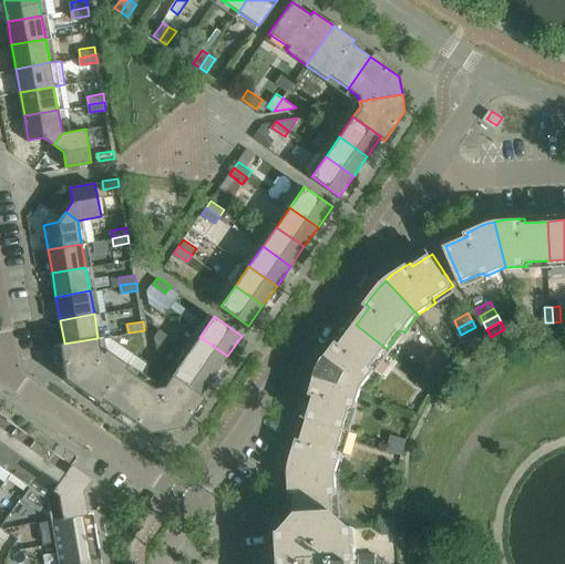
[(327,357),(322,366),(363,387),(377,369),(373,367),(387,349),(356,325),(342,344),(339,340),(327,357)]
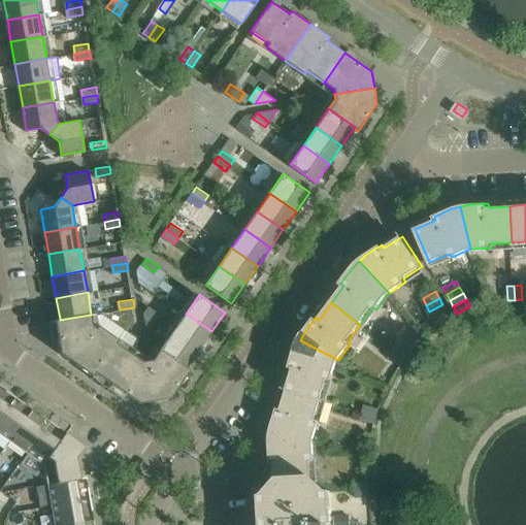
[(442,304),(429,312),(433,318),(446,310),(442,304)]
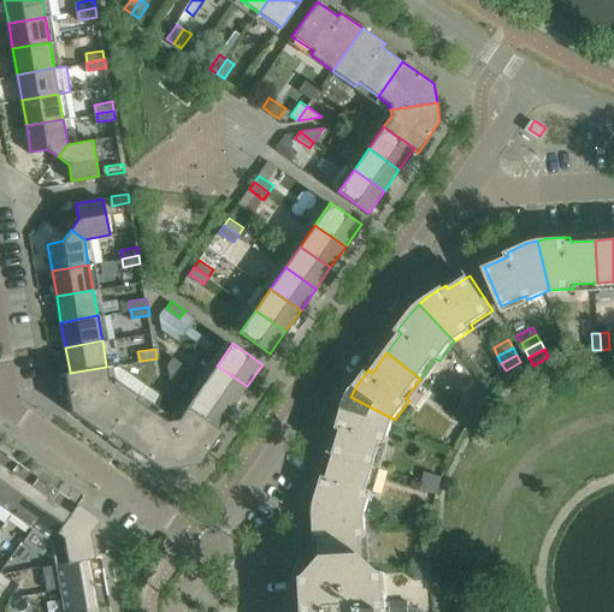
[(173,357),(169,363),(183,374),(188,367),(173,357)]
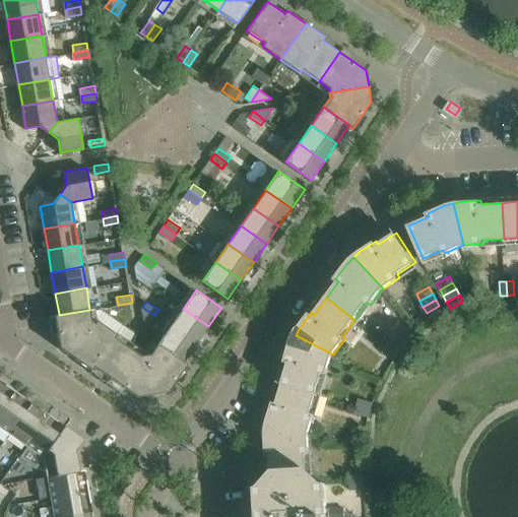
[(439,306),(427,313),(430,319),(443,312),(439,306)]
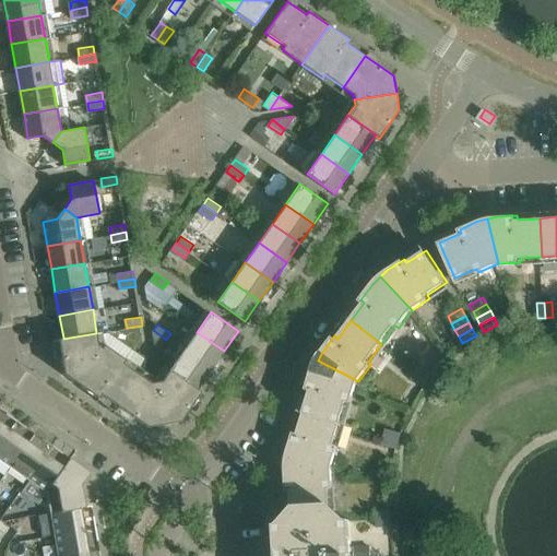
[(166,340),(153,330),(157,353),(166,340)]
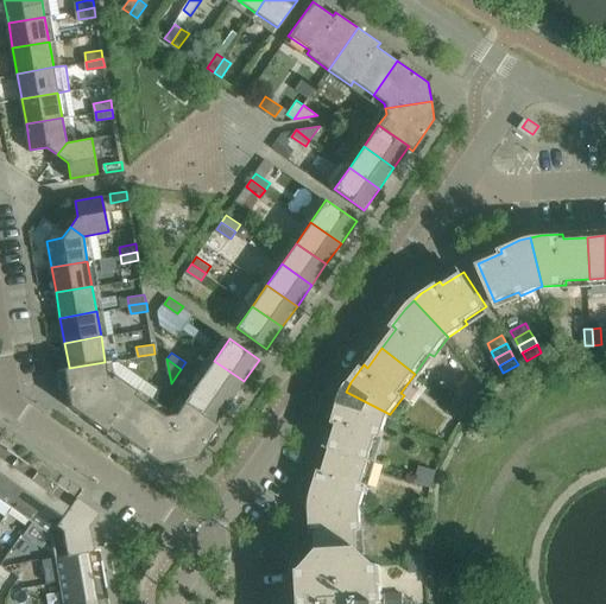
[(214,361),(199,381),(229,402),(244,381),(214,361)]
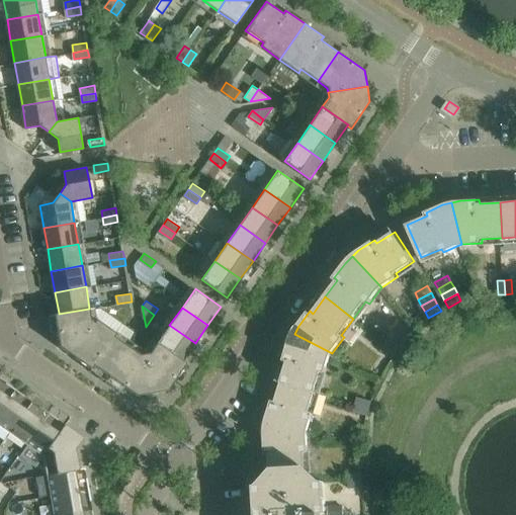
[(54,314),(60,346),(91,368),(93,365),(110,376),(132,347),(114,335),(116,332),(97,318),(95,322),(91,319),(89,309),(59,314),(59,313),(54,314)]
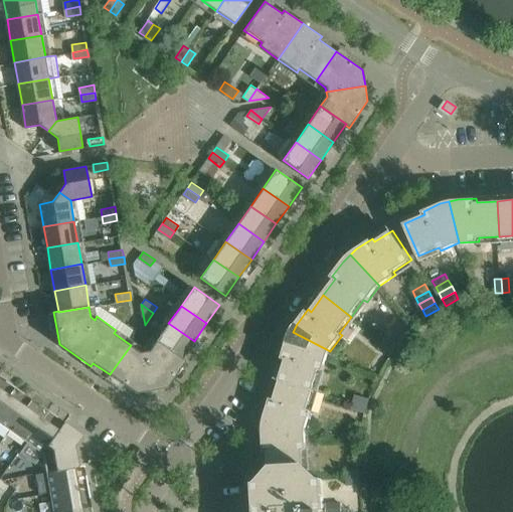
[(168,323),(156,341),(181,359),(182,358),(194,341),(168,323)]
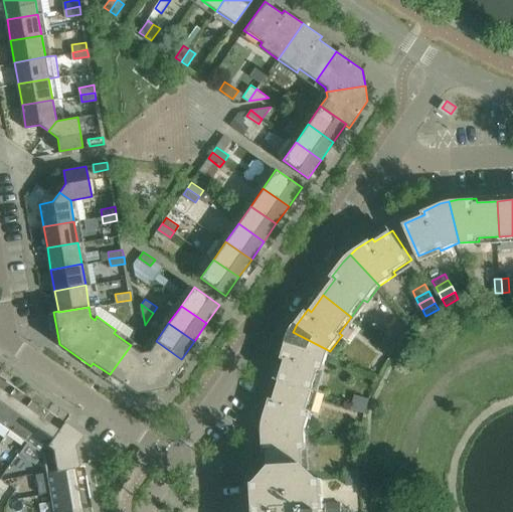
[(287,359),(281,378),(315,388),(321,369),(325,370),(330,351),(293,332),(289,340),(283,358),(287,359)]
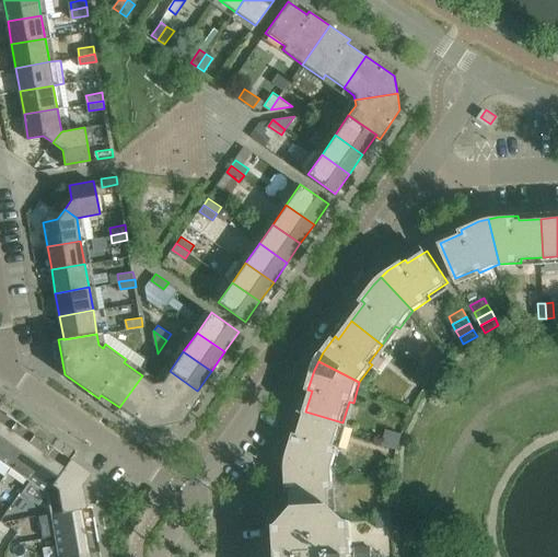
[(423,364),(418,371),(431,381),(436,374),(423,364)]
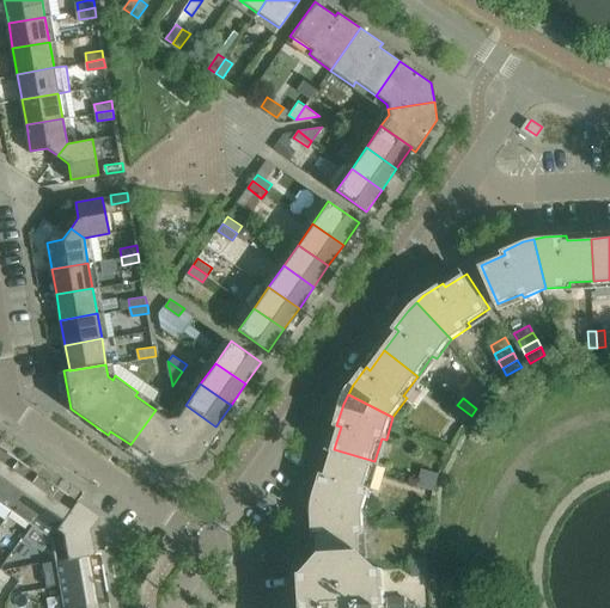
[(177,416),(172,417),(180,464),(197,460),(220,428),(217,425),(215,427),(185,405),(177,416)]
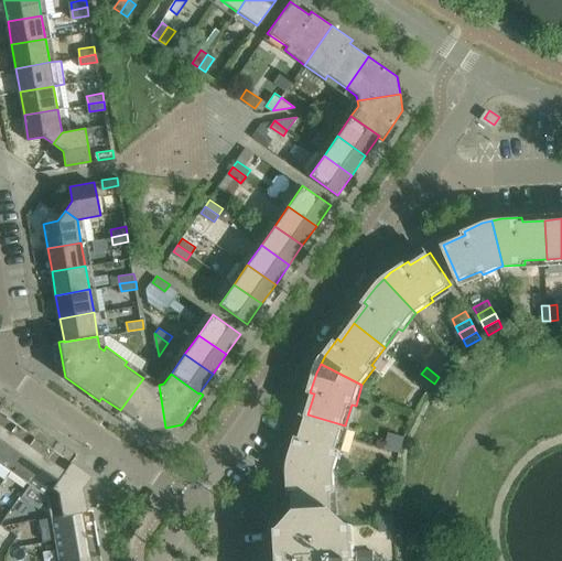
[(434,384),(421,374),(417,380),(430,390),(434,384)]
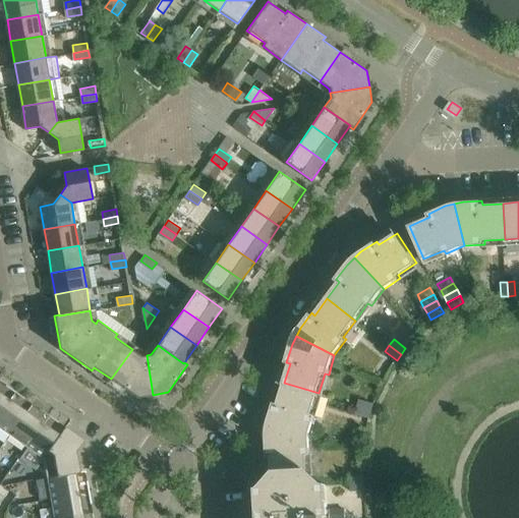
[(132,349),(111,379),(137,398),(153,395),(147,355),(141,356),(132,349)]
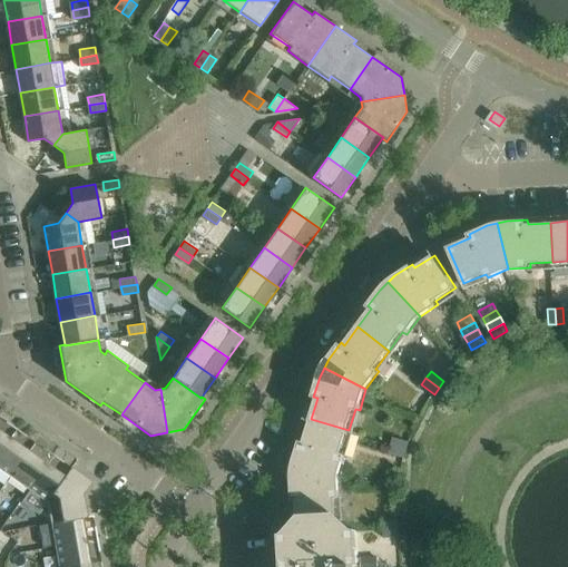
[(0,416),(0,450),(17,428),(0,416)]
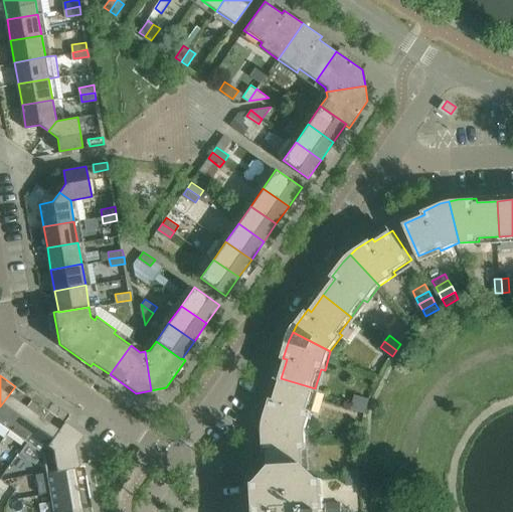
[(266,415),(265,423),(307,429),(313,409),(309,408),(315,388),(281,378),(275,398),(271,397),(266,415)]
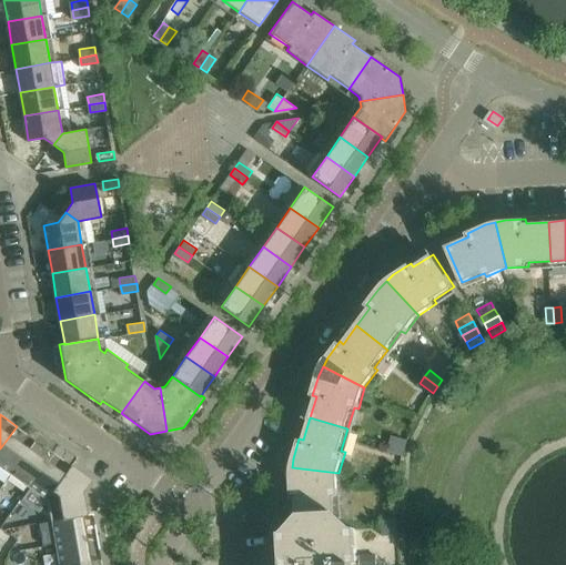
[(17,426),(0,449),(0,465),(11,473),(34,440),(17,426)]
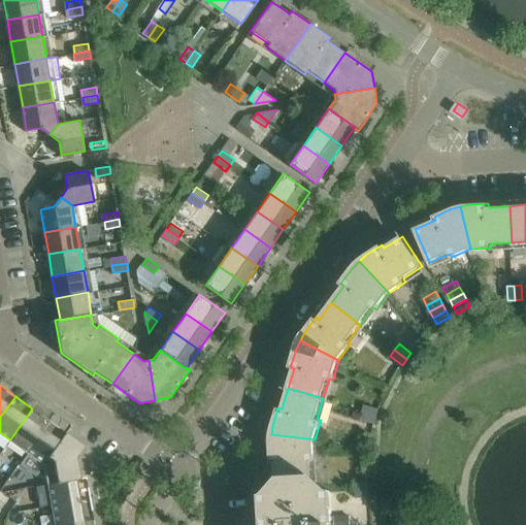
[(366,404),(364,411),(377,416),(381,408),(366,404)]
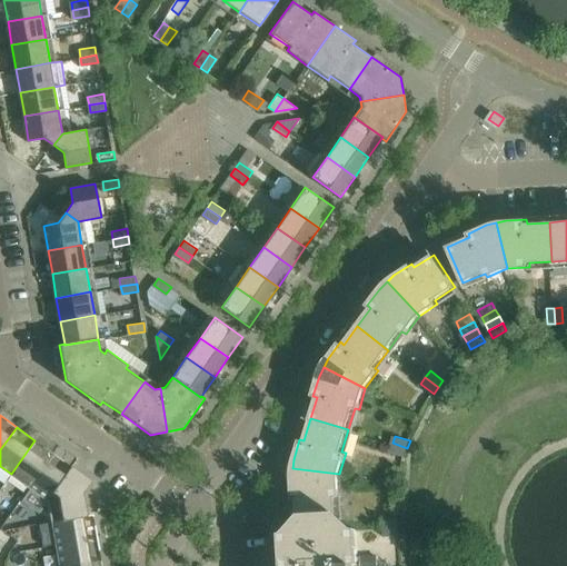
[(35,440),(11,474),(29,487),(53,453),(35,440)]
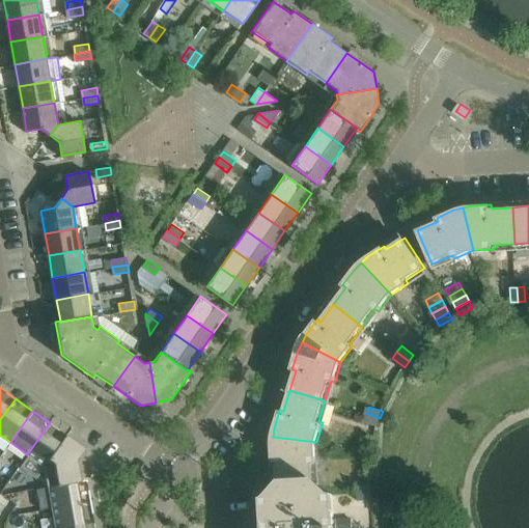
[(380,418),(366,413),(364,420),(378,425),(380,418)]
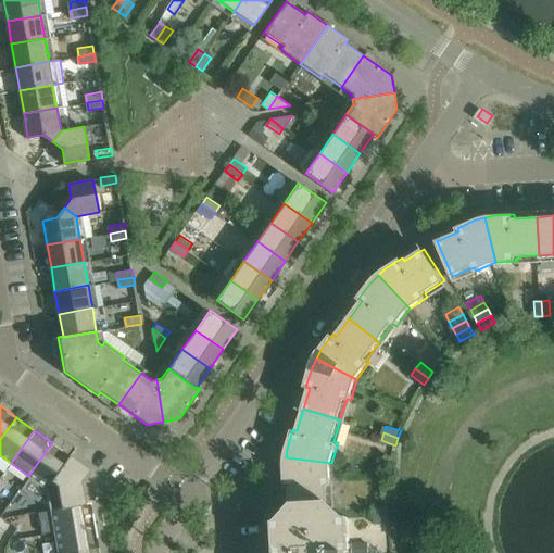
[(52,442),(28,476),(47,489),(71,455),(52,442)]
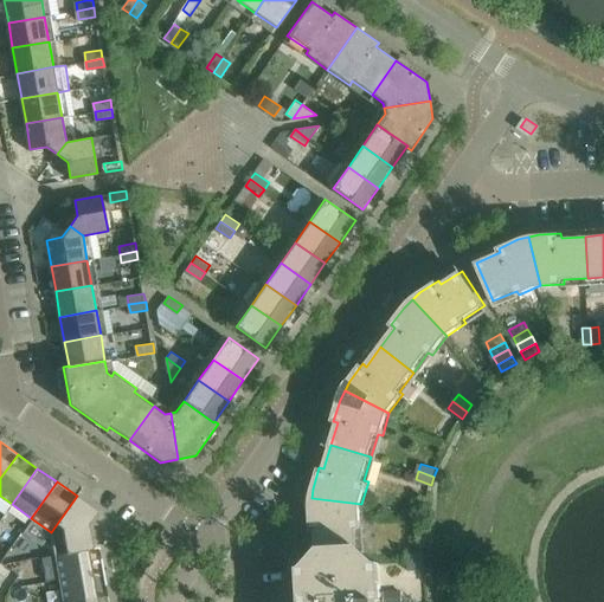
[(77,496),(51,532),(55,555),(92,548),(92,547),(89,524),(97,510),(77,496)]
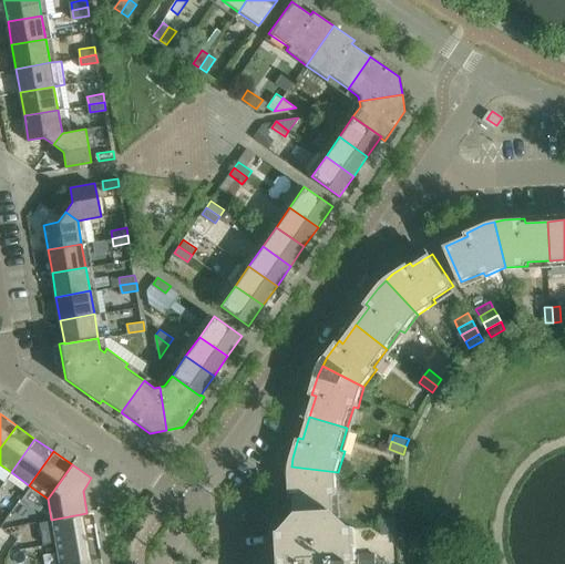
[(297,519),(291,519),(291,520),(283,530),(281,530),(281,531),(278,531),(279,563),(358,563),(357,526),(353,526),(352,526),(342,518),(342,515),(336,516),(335,494),(339,494),(338,472),(291,467),(290,477),(291,498),(296,498),(297,519)]
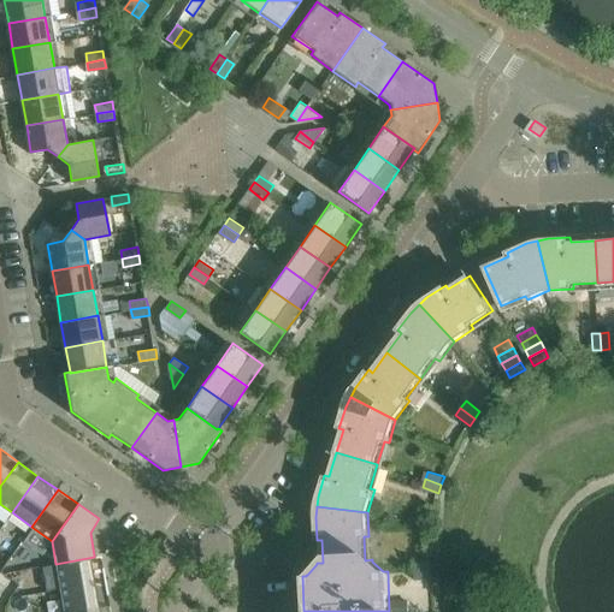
[(94,557),(55,564),(60,588),(105,581),(101,556),(94,556),(94,557)]
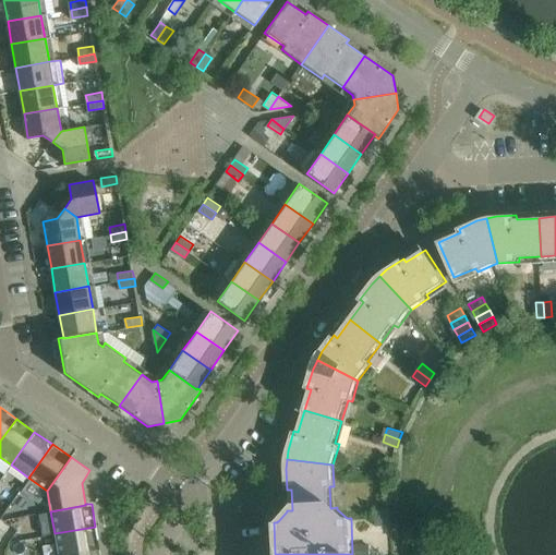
[(95,527),(55,533),(58,554),(60,554),(99,549),(95,527)]
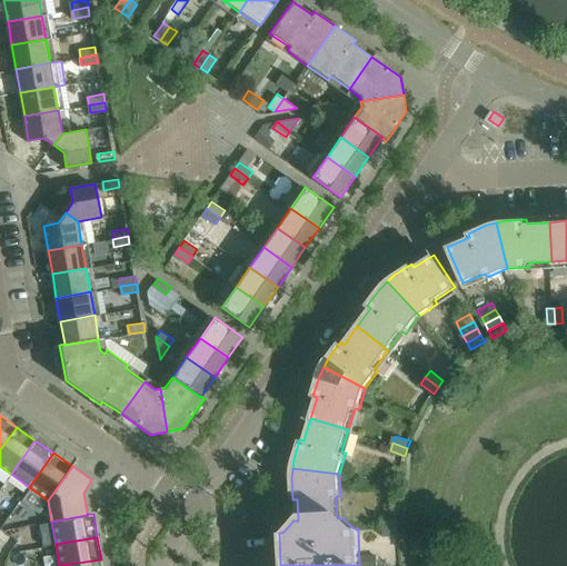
[(378,565),(377,553),(362,554),(362,565),(378,565)]
